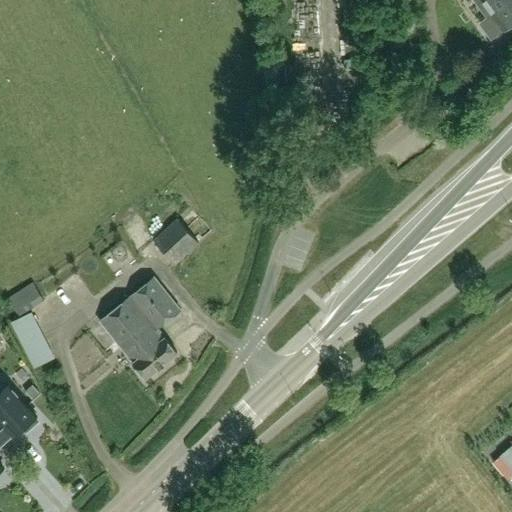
[(511,0),(479,0),(491,16),(480,25),(490,39),(502,31),(503,32),(511,25),(511,0)]
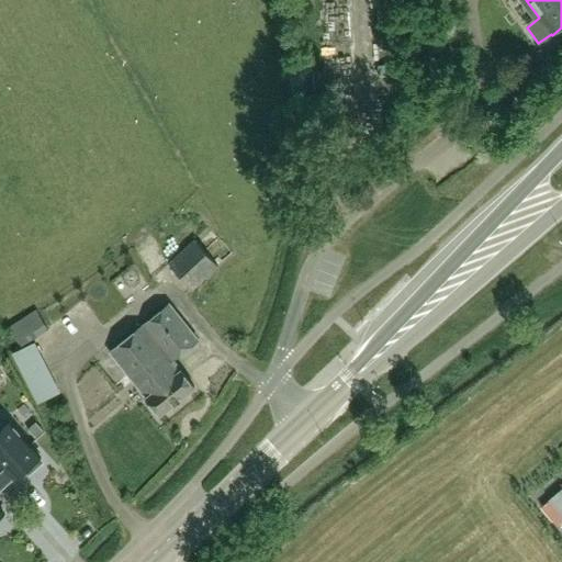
[(192,291),(217,268),(193,240),(168,265),(192,291)]
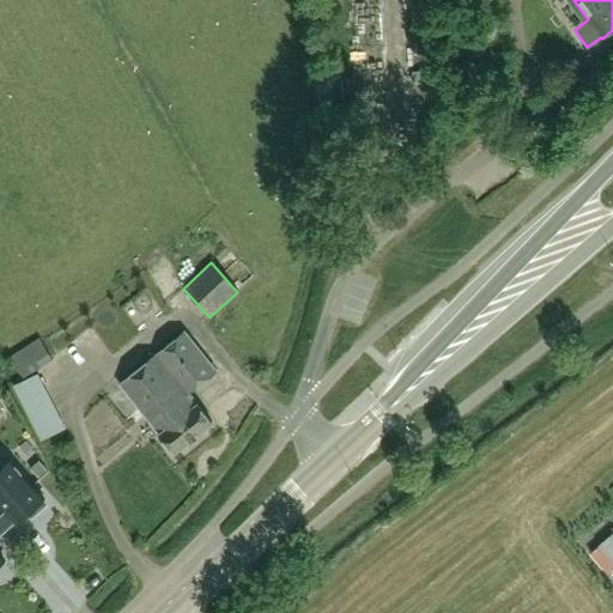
[(184,333),(120,387),(159,435),(157,436),(174,455),(211,424),(184,394),(214,372),(184,333)]
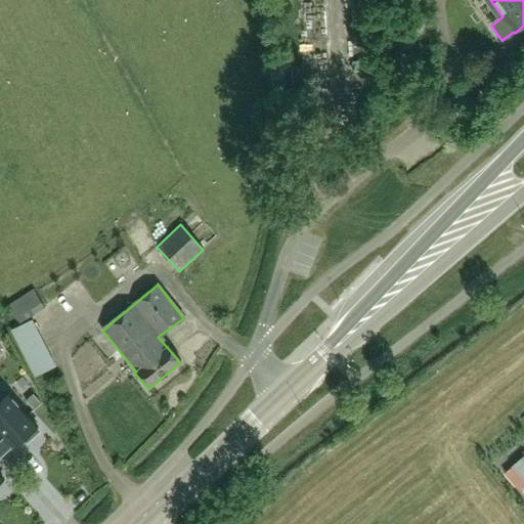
[(34,290),(9,305),(20,322),(44,307),(34,290)]
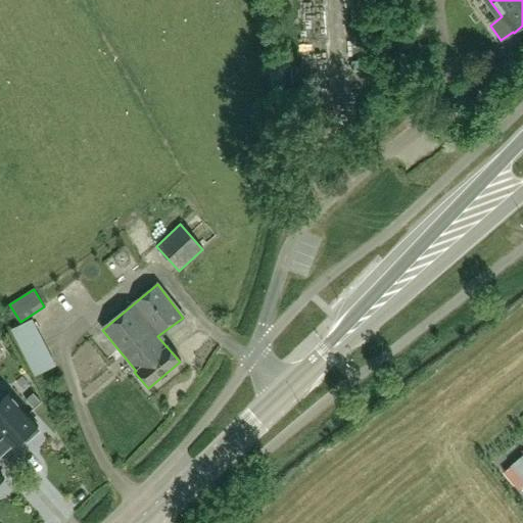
[(10,333),(36,380),(56,370),(32,322),(10,333)]
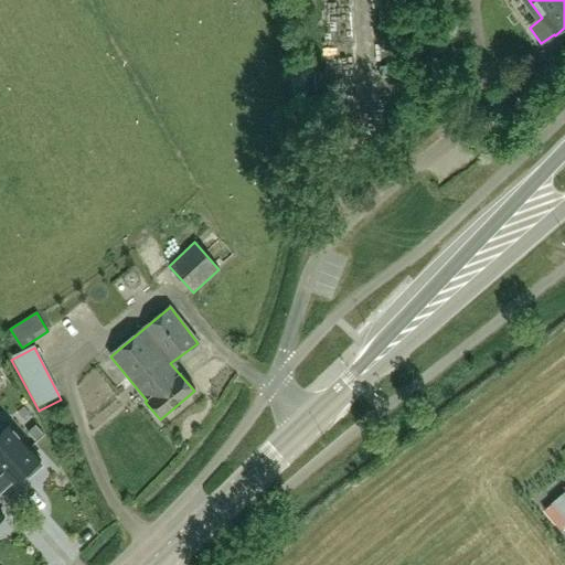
[(0,487),(1,489),(13,479),(16,480),(25,471),(29,475),(41,465),(38,460),(40,458),(10,425),(0,434),(0,487)]
